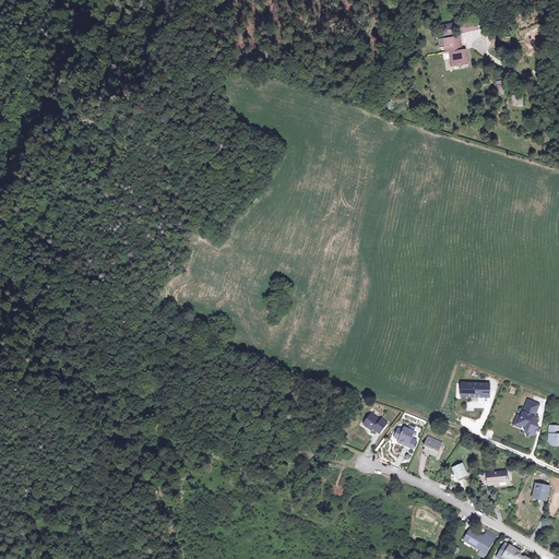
[(441,30),(442,36),(455,34),(454,30),(459,28),(460,33),(478,31),(477,21),(453,24),(454,27),(441,30)]
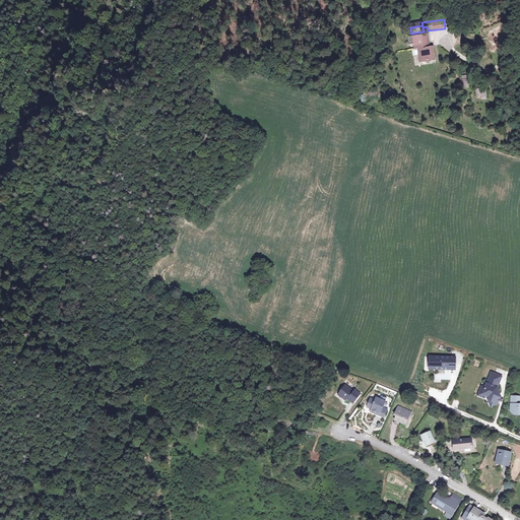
[(415,36),(417,64),(440,59),(438,47),(434,46),(432,33),(415,36)]
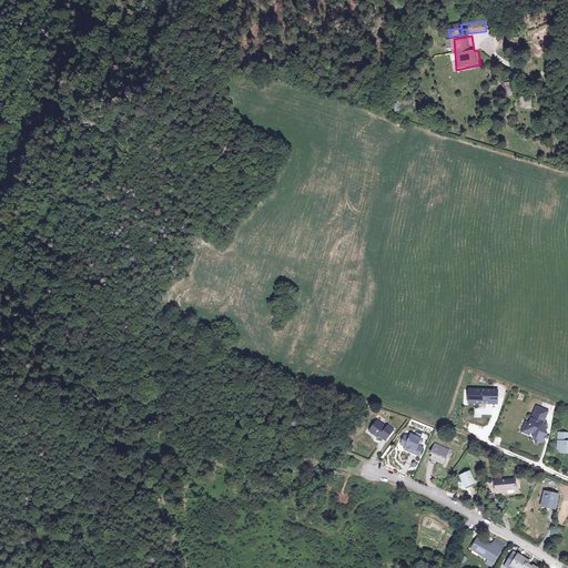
[(519,97),(520,107),(531,107),(530,95),(519,97)]
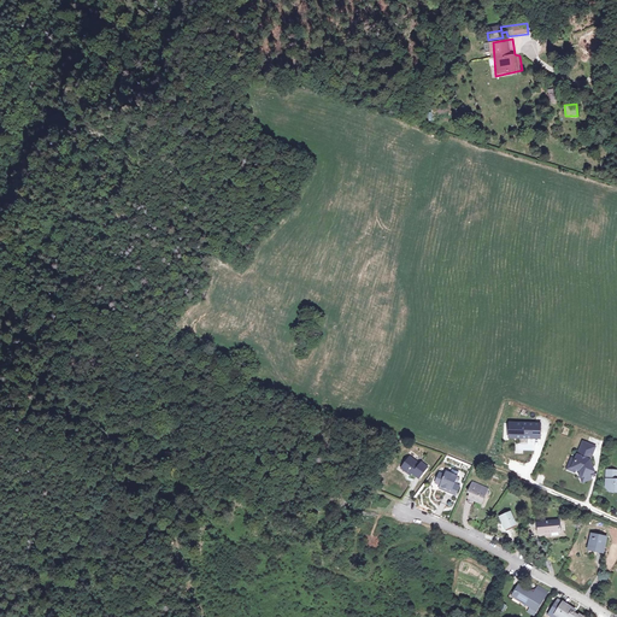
[(533,439),(533,436),(539,436),(539,424),(515,423),(513,438),(533,439)]
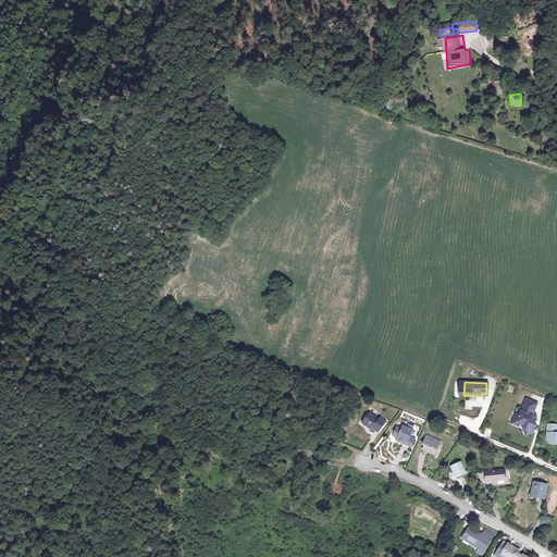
[(519,415),(515,413),(511,423),(518,425),(519,422),(522,424),(523,428),(524,430),(527,429),(529,433),(532,432),(535,424),(531,416),(536,403),(525,398),(519,415)]
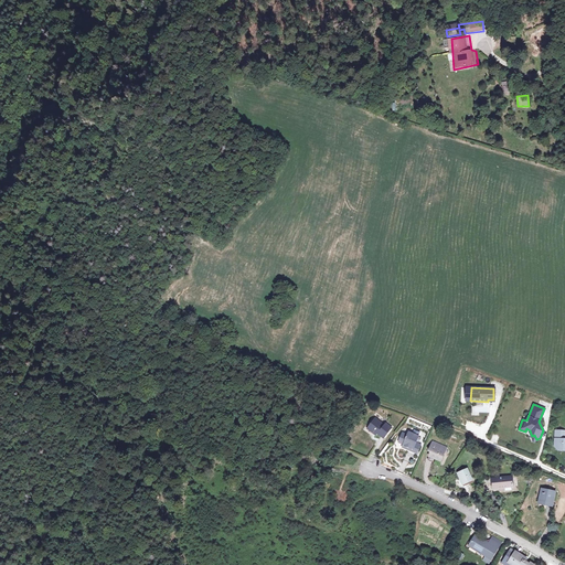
[(377,433),(376,434),(383,438),(392,428),(385,423),(383,424),(374,417),(368,425),(377,433)]
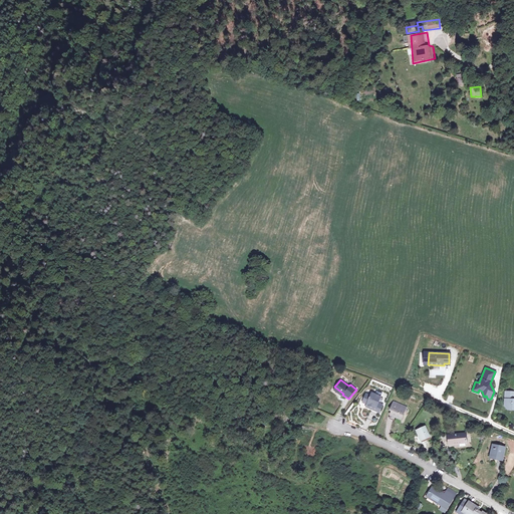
[(341,396),(342,395),(343,394),(334,387),(332,390),(341,396)]
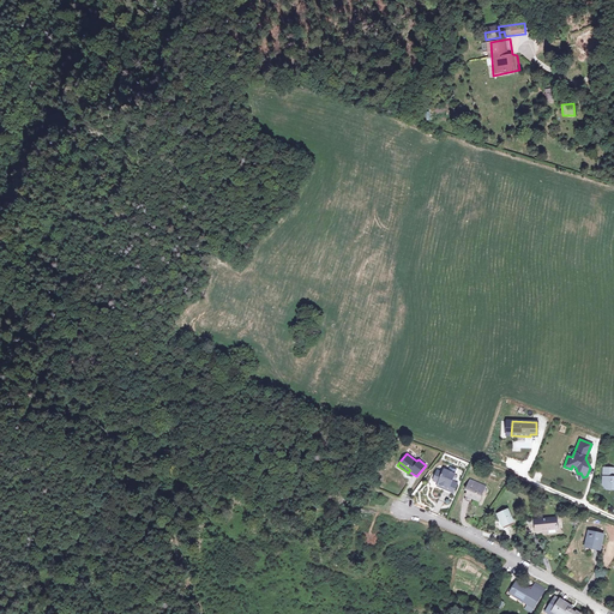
[(613,470),(602,469),(602,487),(606,487),(606,491),(613,491),(613,479),(612,479),(613,470)]
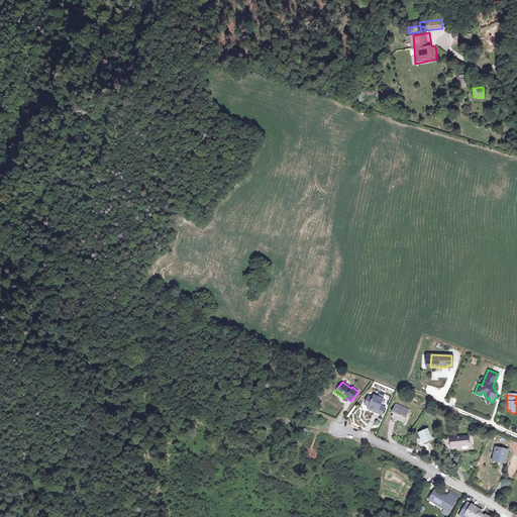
[(365,406),(370,407),(375,410),(374,412),(381,415),(383,415),(385,409),(380,406),(383,400),(375,397),(373,399),(369,398),(365,406)]
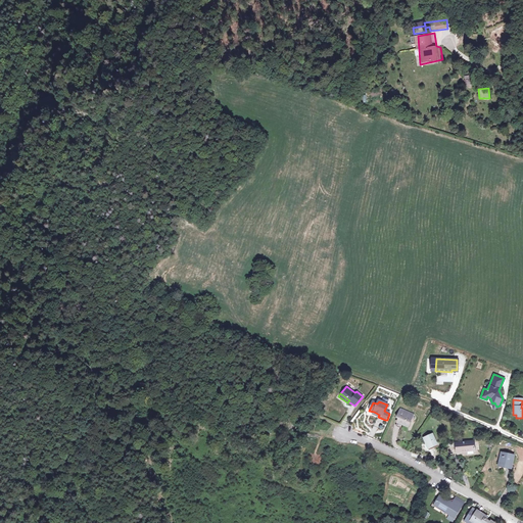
[(402,411),(396,423),(407,427),(413,415),(402,411)]
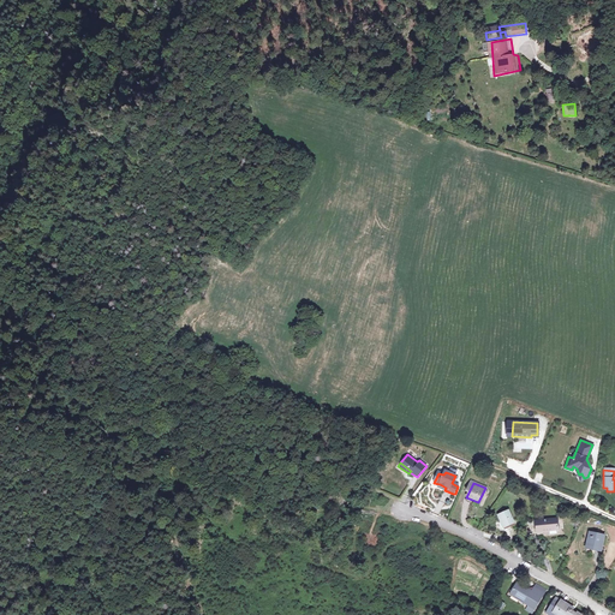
[(511,513),(500,517),(502,523),(505,521),(507,527),(515,524),(511,513)]
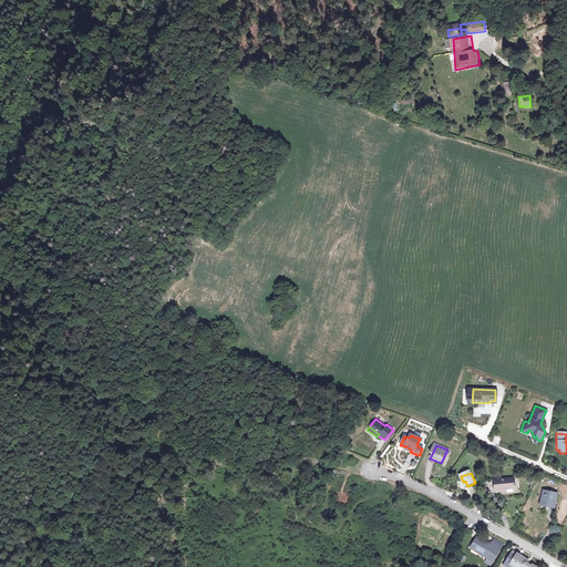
[(515,481),(496,483),(497,493),(516,492),(515,481)]
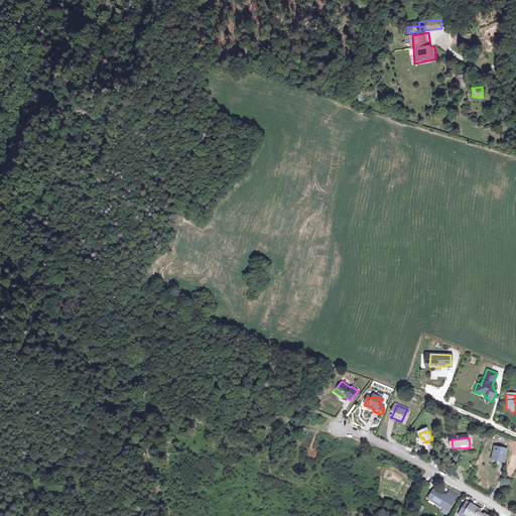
[(508,447),(493,445),(490,461),(505,463),(508,447)]
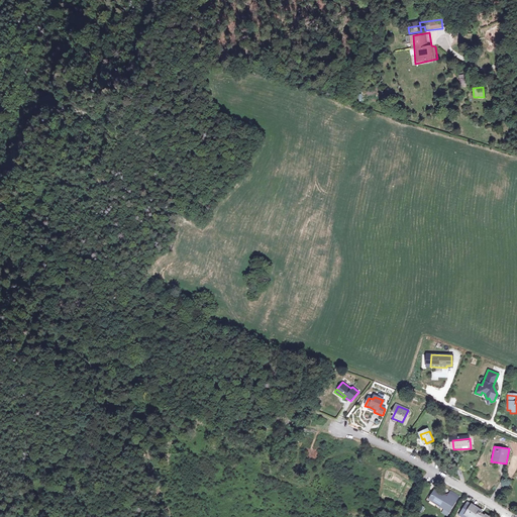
[(436,489),(429,501),(444,510),(442,514),(447,516),(459,497),(453,493),(450,498),(436,489)]
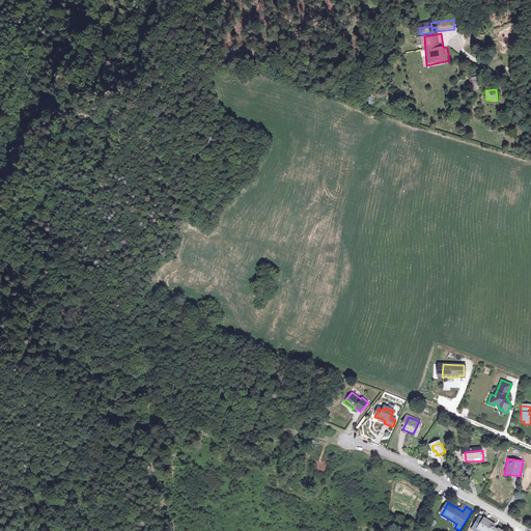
[(482,524),(479,528),(484,530),(502,530),(500,530),(499,530),(495,528),(496,526),(485,519),(481,516),(478,522),(482,524)]
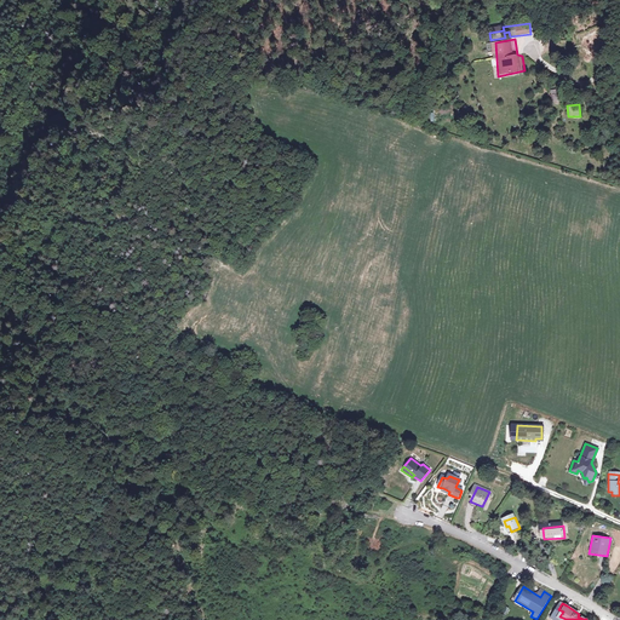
All buildings are outlined.
